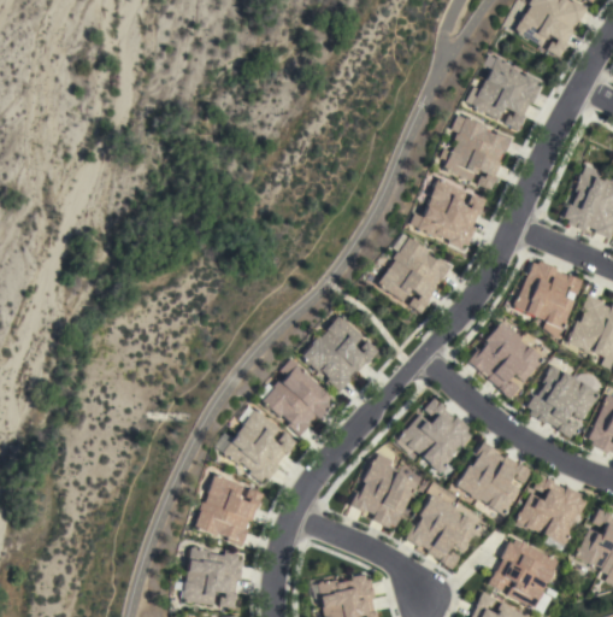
[(524,35),(523,36),(518,34),(519,31),(514,30),(524,13),(526,15),(531,5),(528,4),(530,0),(570,0),(572,1),(573,0),(588,7),(579,22),(577,21),(572,29),(575,30),(567,43),(569,43),(560,57),(548,50),(553,41),(556,43),(558,40),(547,34),(544,37),(546,39),(542,46),(524,35)]
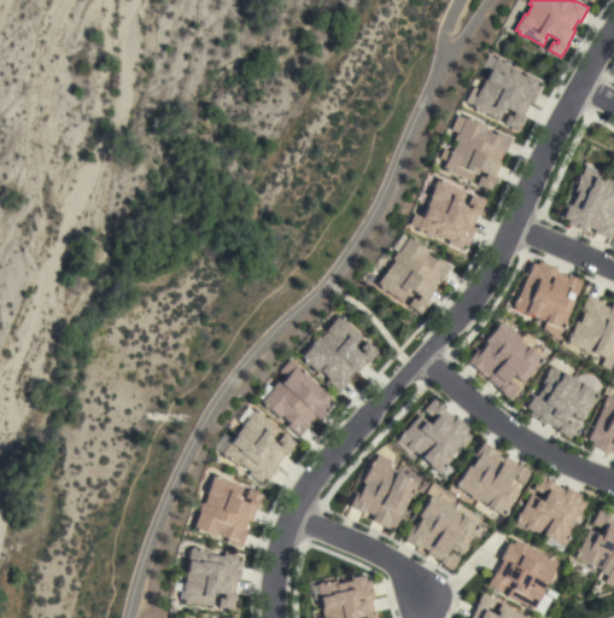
[(481,110),(480,112),(475,110),(477,108),(472,105),(477,97),(480,88),(483,89),(486,80),(491,69),(492,69),(497,58),(500,59),(500,58),(507,62),(507,63),(515,68),(514,70),(526,76),(527,74),(541,80),(538,86),(542,87),(533,104),(531,103),(525,115),(526,116),(519,129),(506,122),(510,114),(514,116),(515,112),(504,108),(503,111),(504,112),(501,120),(481,110)]
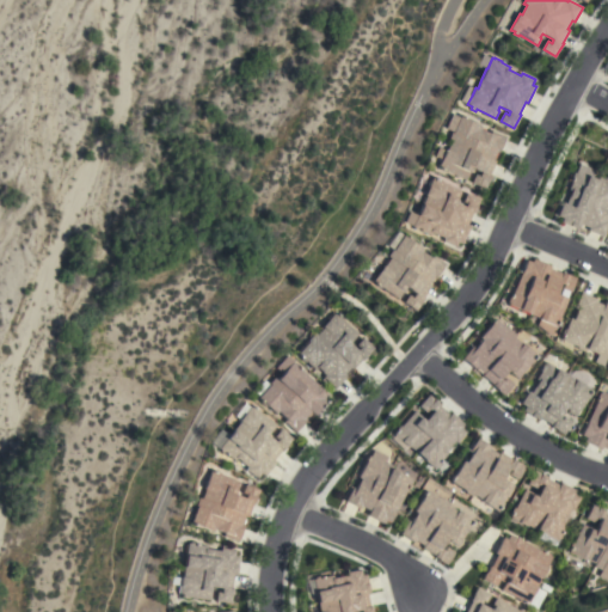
[(435,157),(438,147),(447,151),(447,150),(448,151),(452,141),(449,140),(453,132),(447,128),(454,114),(461,117),(461,116),(483,126),(481,129),(492,134),(493,130),(508,138),(502,152),(499,151),(495,159),(497,160),(491,175),(493,175),(486,189),(473,182),(477,175),(480,176),(483,171),(472,166),(470,171),(471,172),(467,179),(448,171),(447,172),(440,169),(441,167),(440,167),(442,160),(435,157)]
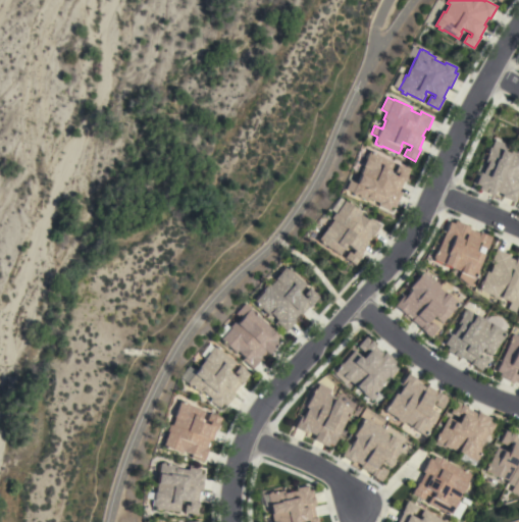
[(518,199),(517,202),(504,196),(505,194),(498,191),(496,196),(481,190),(482,186),(478,184),(482,172),(485,173),(491,158),(489,157),(490,154),(489,154),(492,147),(494,148),(498,140),(509,145),(507,151),(513,154),(514,151),(518,153),(518,199)]
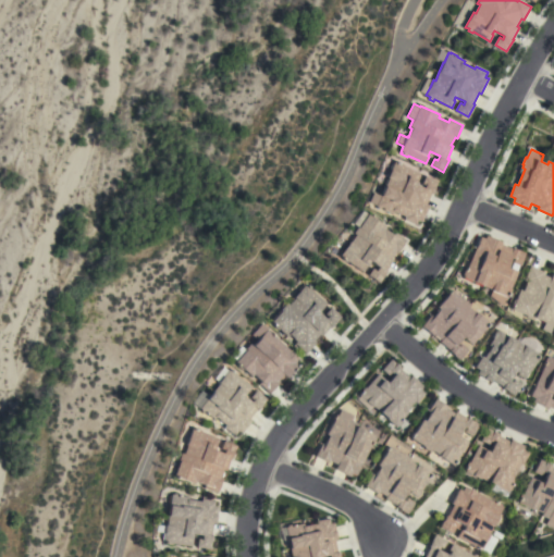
[(422,222),(419,220),(417,224),(405,219),(406,217),(398,213),(398,214),(394,212),(393,213),(385,210),(384,212),(378,209),(379,207),(377,206),(370,202),(374,193),(381,196),(390,177),(389,177),(395,161),(397,162),(397,161),(405,164),(404,165),(421,173),(421,175),(422,175),(418,185),(421,187),(427,176),(439,182),(433,194),(432,194),(427,205),(430,206),(422,222)]
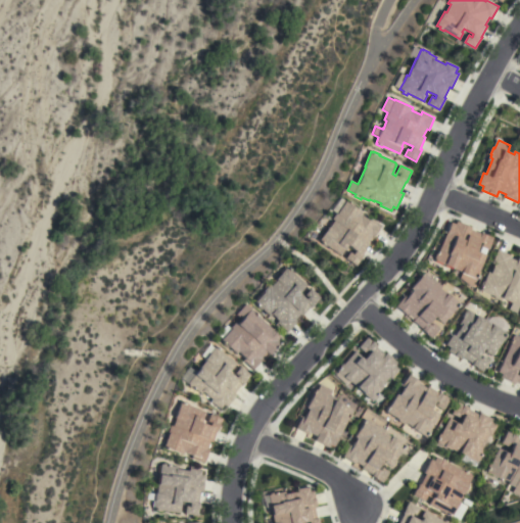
[(346,201),(364,212),(362,215),(370,221),(372,218),(382,226),(375,237),(373,236),(368,242),(370,244),(364,254),(365,254),(358,266),(347,258),(350,252),(355,254),(357,250),(347,244),(345,248),(346,248),(342,255),(327,245),(326,246),(321,242),(322,241),(321,240),(330,227),(330,228),(335,221),(333,219),(336,214),(337,214),(346,201)]
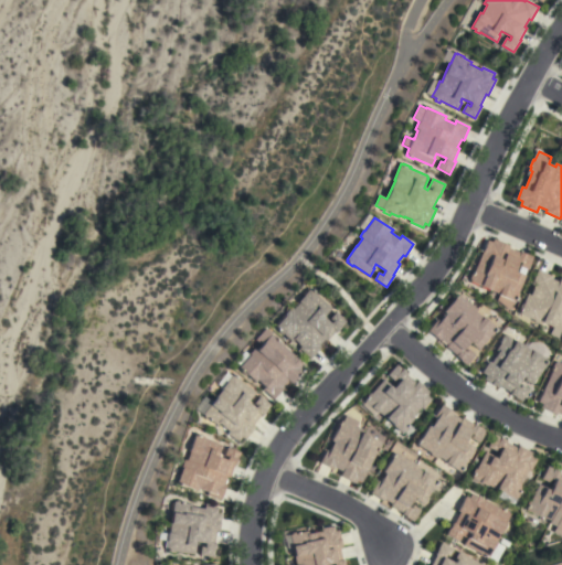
[(472,280),(473,279),(470,278),(474,272),(475,272),(489,241),(494,242),(496,238),(510,245),(510,247),(521,253),(522,252),(528,255),(528,254),(534,256),(529,269),(528,269),(526,275),(527,276),(519,292),(520,294),(518,300),(517,300),(516,301),(515,301),(511,310),(498,300),(501,296),(499,295),(500,294),(472,280)]
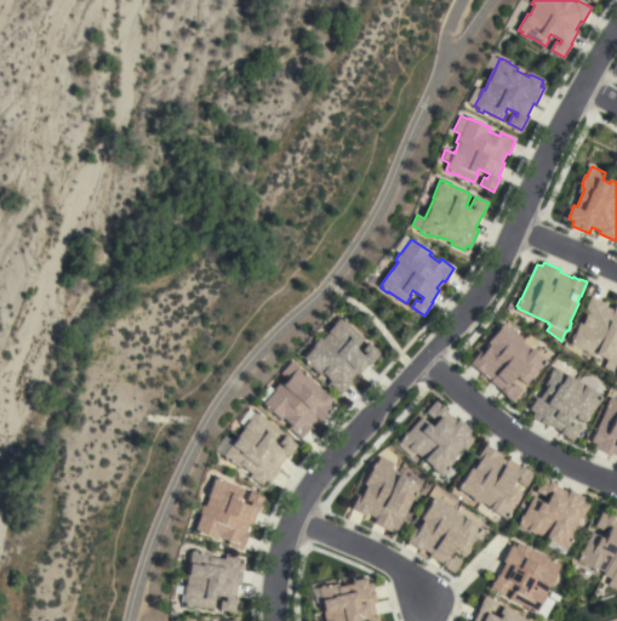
[(616,368),(615,371),(605,368),(609,359),(596,354),(595,357),(588,353),(588,352),(571,345),(581,322),(583,323),(587,315),(586,312),(592,296),(607,303),(606,306),(615,309),(616,307),(616,368)]
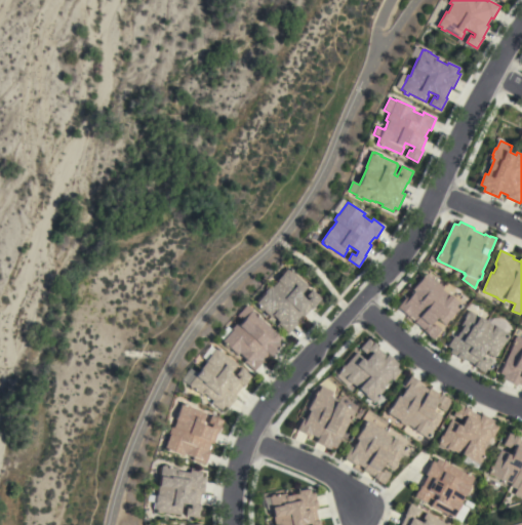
[(290,332),(280,323),(281,322),(274,315),(273,317),(265,310),(264,311),(258,306),(259,305),(257,304),(269,291),(268,290),(272,285),(274,287),(280,281),(279,280),(289,268),(291,270),(292,268),(297,273),(296,274),(310,286),(305,292),(304,291),(300,293),(309,300),(311,298),(308,296),(314,290),(323,298),(315,308),(314,307),(305,317),(303,315),(297,321),(299,323),(290,332)]
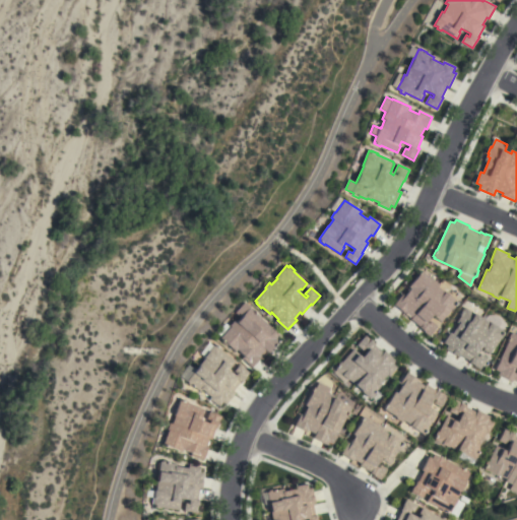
[(431,336),(426,332),(427,331),(422,327),(412,319),(413,317),(407,312),(406,313),(395,304),(403,295),(405,297),(412,288),(410,286),(421,274),(419,273),(422,271),(423,272),(424,271),(435,281),(436,280),(442,284),(440,286),(446,293),(447,291),(460,303),(455,309),(454,309),(443,322),(437,317),(437,316),(434,314),(428,322),(431,324),(433,321),(439,326),(431,336)]
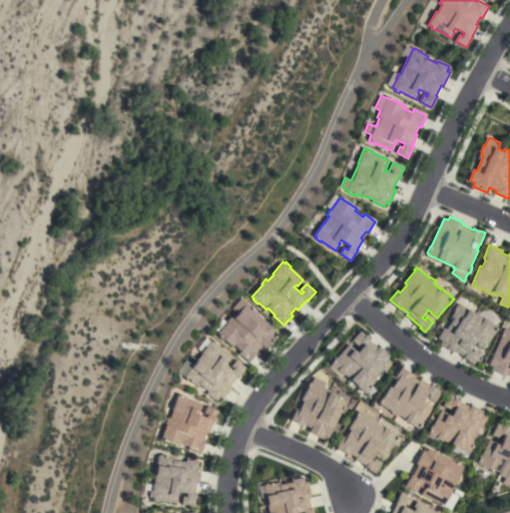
[(239,353),(241,351),(234,345),(233,347),(224,340),(223,340),(218,336),(219,335),(218,334),(228,322),(227,321),(231,317),(234,319),(238,313),(233,308),(242,298),(248,303),(247,304),(269,323),(268,323),(277,331),(275,334),(277,336),(266,348),(263,345),(258,351),(259,352),(249,362),(239,353)]
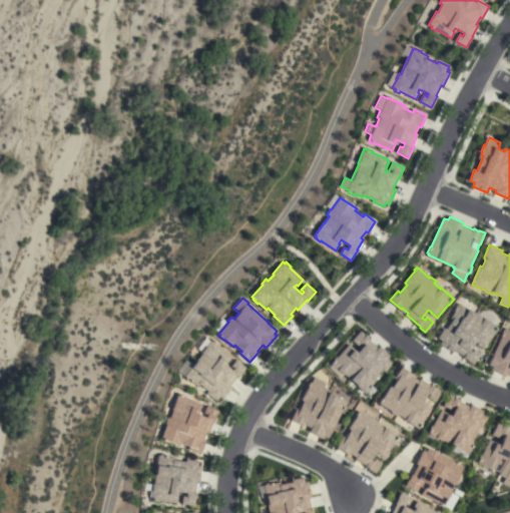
[(485,349),(479,345),(479,344),(476,342),(470,350),(474,352),(475,350),(482,354),(475,364),(465,357),(465,356),(456,350),(454,352),(441,344),(443,341),(439,338),(446,328),(448,329),(454,319),(452,318),(457,311),(455,310),(458,305),(460,306),(461,304),(485,320),(486,318),(499,327),(497,331),(498,331),(495,335),(494,334),(485,349)]
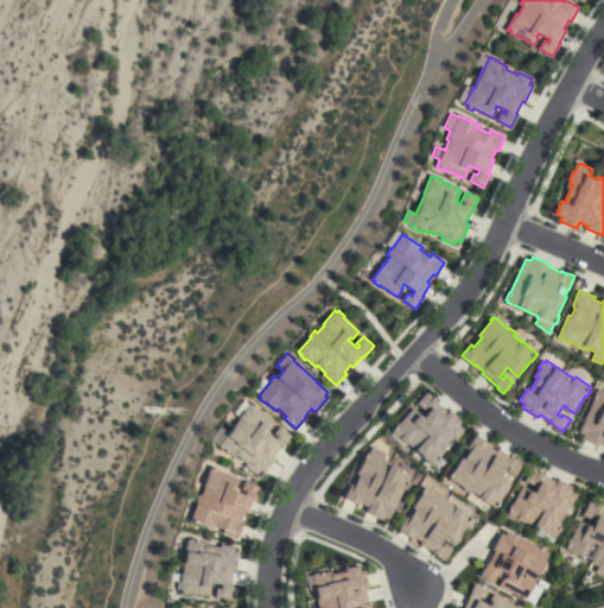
[(603,445),(601,444),(599,445),(583,438),(585,435),(580,432),(596,398),(595,398),(598,390),(599,391),(601,390),(603,391),(603,445)]
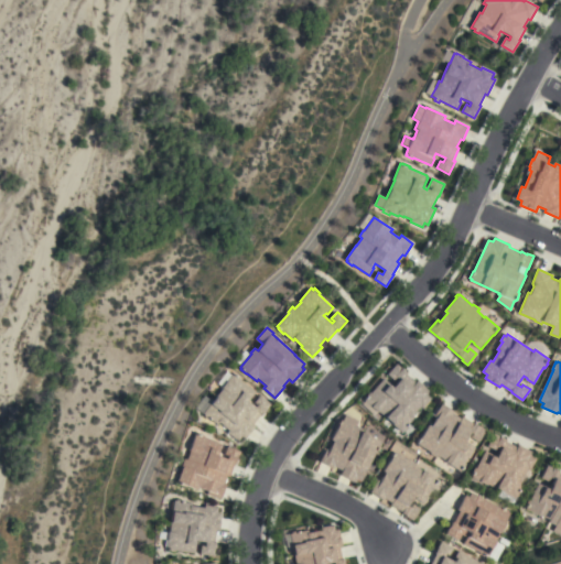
[(384,379),(394,388),(400,380),(397,377),(395,380),(388,375),(398,364),(408,372),(407,373),(417,382),(419,380),(425,386),(424,386),(431,392),(429,394),(432,398),(423,409),(421,407),(413,416),(414,419),(408,426),(408,427),(403,433),(379,411),(379,412),(366,400),(367,399),(366,398),(370,392),(371,393),(384,379)]
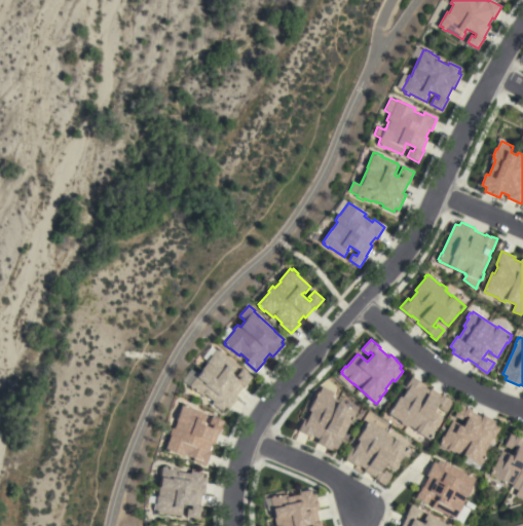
[(209,363),(208,362),(219,347),(225,353),(225,354),(239,366),(231,375),(235,378),(244,369),(254,377),(246,387),(244,386),(236,396),(239,398),(229,410),(226,407),(223,411),(214,404),(215,402),(206,393),(203,396),(197,390),(196,391),(192,387),(192,386),(190,385),(209,363)]
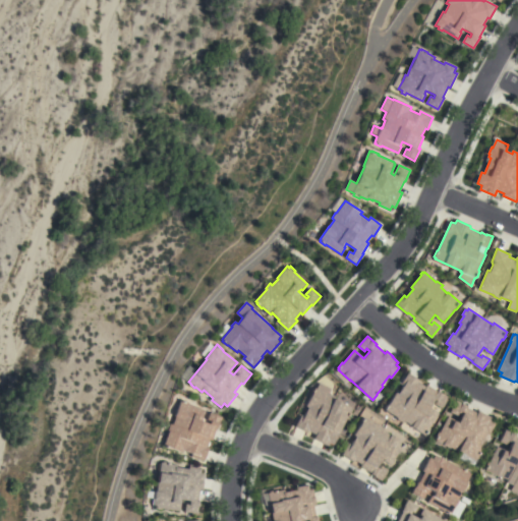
[(430,428),(432,428),(427,435),(426,433),(425,435),(405,421),(404,423),(398,419),(399,418),(386,409),(397,393),(399,394),(404,386),(402,385),(409,372),(421,381),(420,383),(426,387),(428,385),(439,392),(440,391),(450,397),(443,408),(437,404),(439,401),(436,399),(430,407),(440,413),(430,428)]
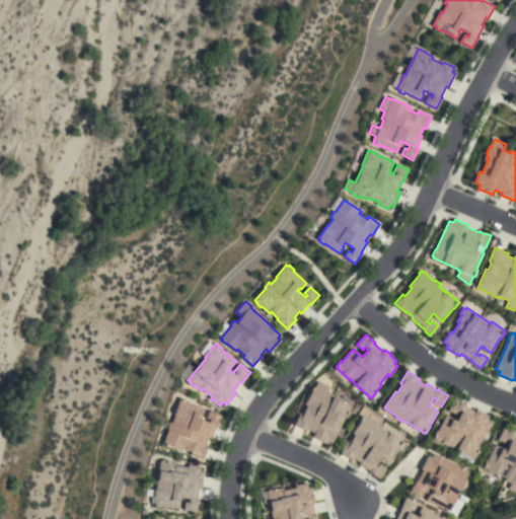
[(339,433),(338,432),(334,443),(329,441),(328,444),(314,437),(316,433),(309,429),(308,431),(295,425),(301,414),(304,415),(308,405),(306,404),(315,386),(316,387),(319,382),(332,387),(328,392),(335,395),(334,397),(343,401),(342,401),(352,406),(351,409),(352,409),(349,415),(348,414),(339,433)]
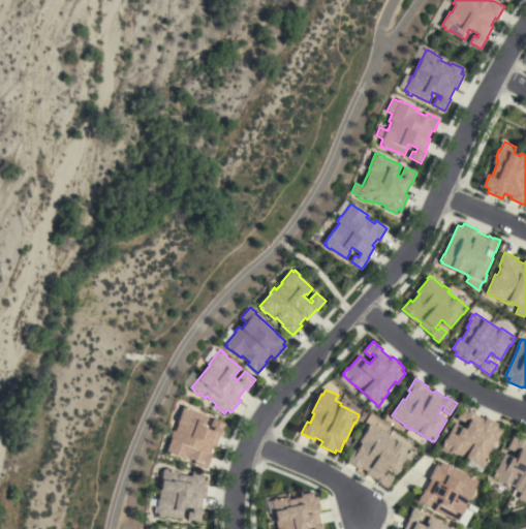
[(173,437),(172,437),(175,430),(177,431),(180,423),(179,423),(185,406),(193,409),(193,410),(209,416),(205,428),(211,430),(215,418),(226,424),(222,435),(221,435),(216,446),(214,446),(211,454),(213,455),(209,468),(195,463),(196,460),(187,457),(186,459),(177,456),(176,457),(168,455),(169,453),(167,452),(173,437)]
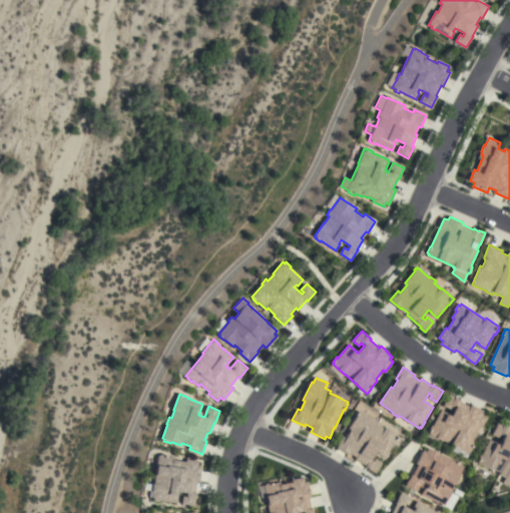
[(486,412),(484,415),(488,417),(483,428),(481,427),(475,437),(477,438),(474,445),(475,446),(468,458),(451,450),(454,445),(444,440),(444,441),(430,434),(431,432),(430,432),(433,425),(434,426),(442,410),(452,415),(455,411),(445,406),(450,395),(461,400),(461,401),(471,406),(472,405),(486,412)]
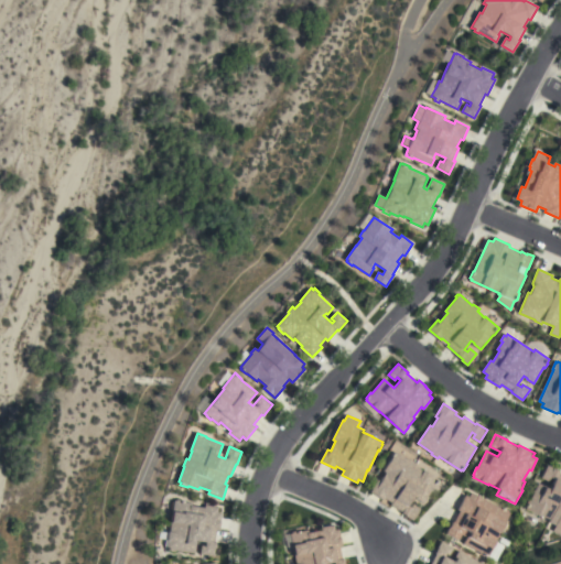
[(371,492),(379,480),(381,481),(387,473),(385,472),(397,452),(410,461),(411,459),(418,464),(417,466),(424,472),(425,469),(440,478),(437,483),(439,484),(437,488),(435,487),(425,503),(418,499),(419,498),(414,496),(409,506),(412,508),(414,505),(422,509),(414,520),(403,513),(403,512),(392,505),(394,502),(386,498),(385,500),(371,492)]
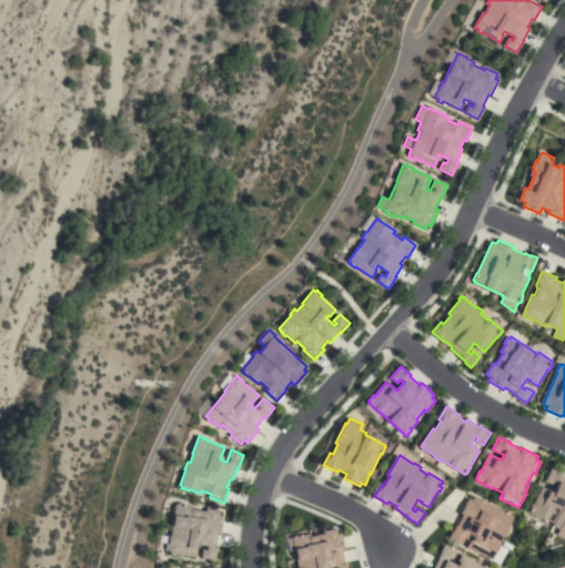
[(564,537),(560,535),(562,529),(554,526),(556,523),(547,519),(546,520),(532,513),(532,510),(531,510),(534,503),(535,504),(543,486),(555,493),(557,487),(546,482),(552,468),(564,475),(564,476),(564,537)]
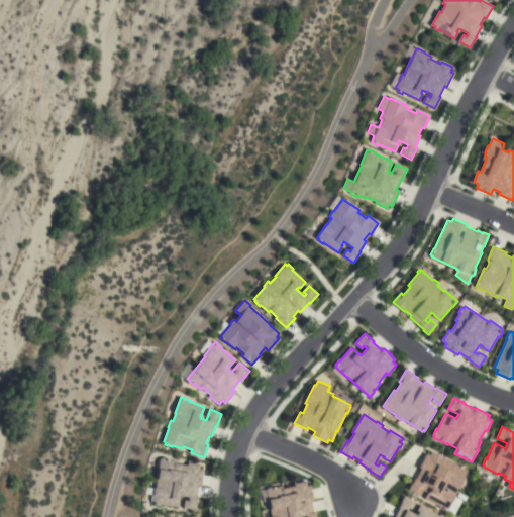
[(461,467),(461,466),(468,469),(467,470),(469,471),(455,496),(448,510),(447,510),(447,511),(440,507),(441,506),(426,498),(429,493),(424,490),(421,495),(410,489),(413,484),(416,479),(417,479),(422,469),(421,468),(428,453),(431,455),(433,451),(461,467)]
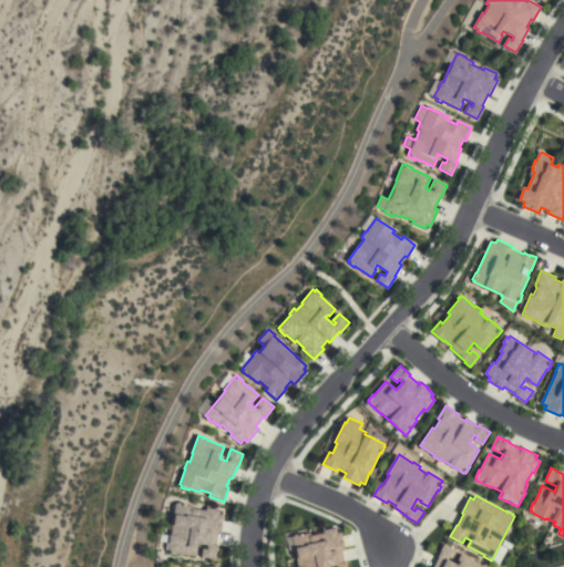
[(177,553),(177,555),(170,553),(170,552),(168,550),(171,534),(172,535),(176,503),(178,504),(178,502),(184,503),(184,504),(194,506),(194,508),(207,511),(207,507),(221,509),(219,515),(224,515),(222,533),(218,532),(216,545),(218,545),(216,558),(203,557),(205,544),(197,543),(196,547),(197,548),(196,556),(177,553)]
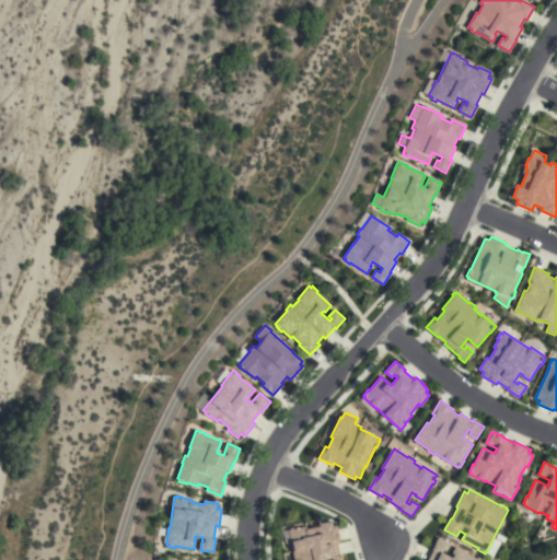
[(294,559),(289,531),(291,529),(291,528),(300,526),(300,528),(308,526),(308,529),(320,526),(320,524),(333,521),(334,526),(337,525),(340,541),(337,543),(340,556),(341,555),(343,559),(332,559),(332,558),(323,559),(294,559)]
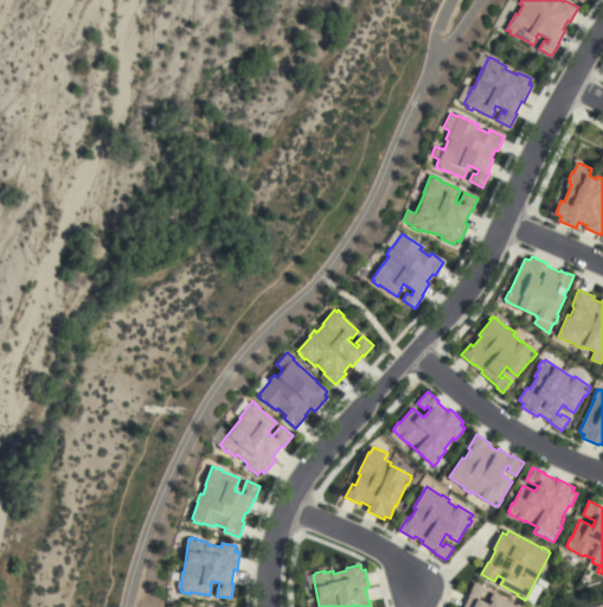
[(513,602),(513,601),(518,604),(518,605),(521,606),(463,606),(469,596),(476,582),(489,589),(485,598),(481,596),(479,599),(489,605),(492,601),(491,600),(494,593),(513,602)]
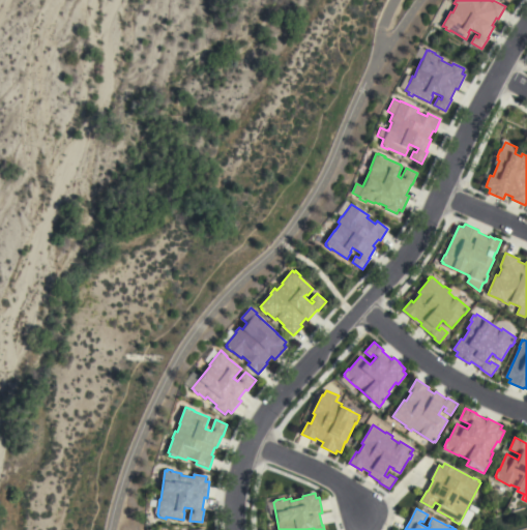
All buildings are outlined.
